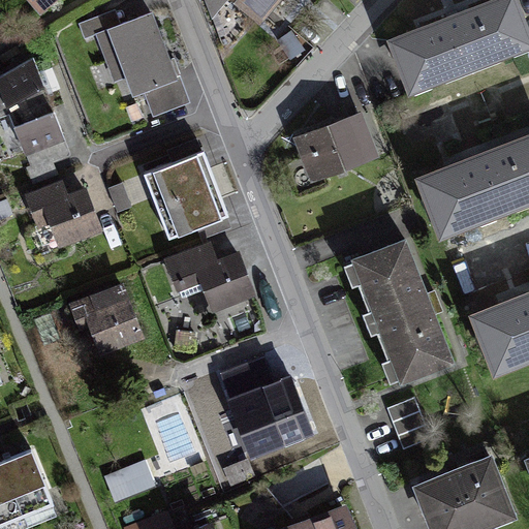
[(238,0),(259,19),(275,0),(238,0)]
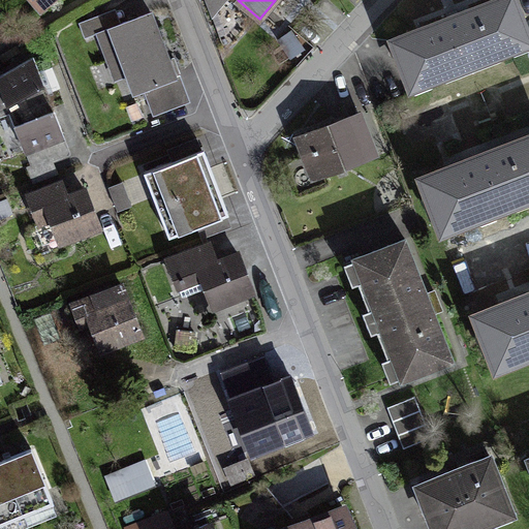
[(528,42),(528,36),(515,0),(494,0),(393,38),(411,87),(528,42)]
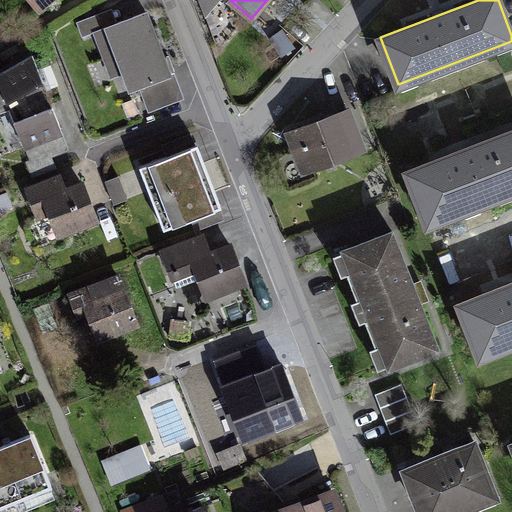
[(146,12),(94,32),(105,61),(117,57),(129,90),(170,75),(146,12)]
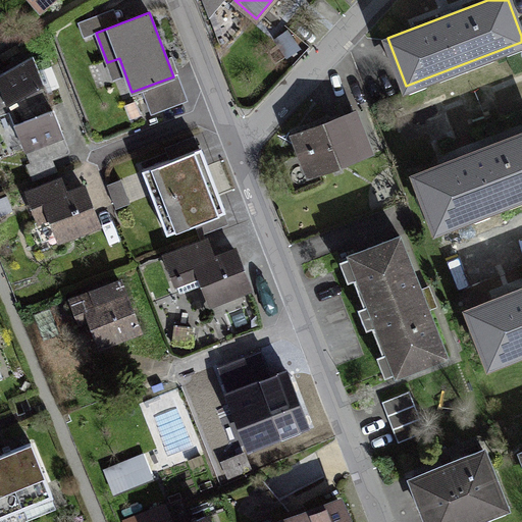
[(0,112),(9,109),(24,150),(64,136),(33,56),(0,74),(0,112)]
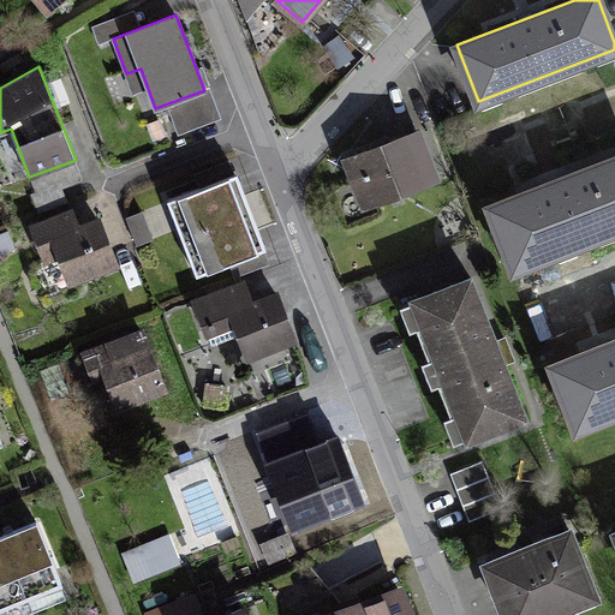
[(418,133),(350,159),(358,181),(365,178),(374,201),(435,178),(418,133)]
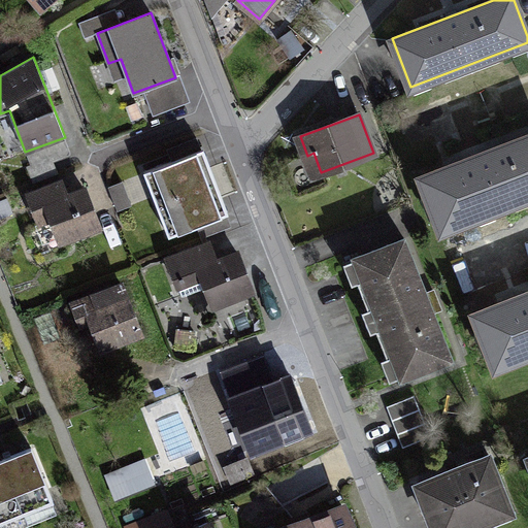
[(446,168),(421,177),(441,230),(527,197),(527,140),(448,171),(446,168)]
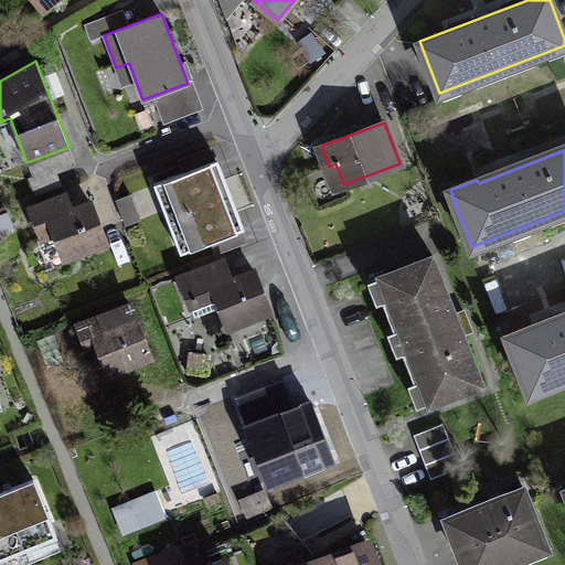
[(217,158),(153,183),(181,254),(245,228),(217,158)]
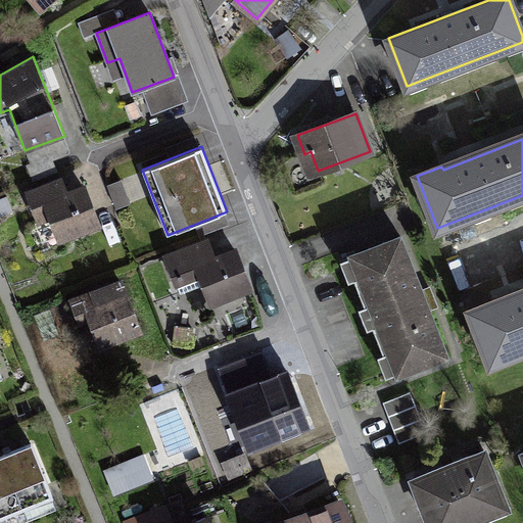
[(60,180),(29,193),(39,221),(51,217),(60,239),(98,225),(84,187),(65,194),(60,180)]
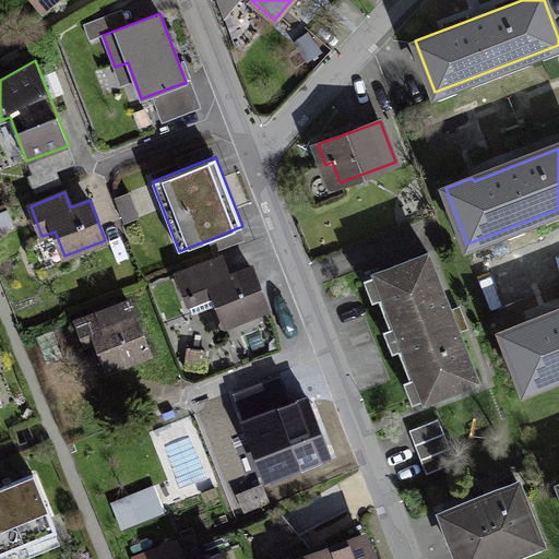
[(377,272),(426,399),(477,378),(428,252),(377,272)]
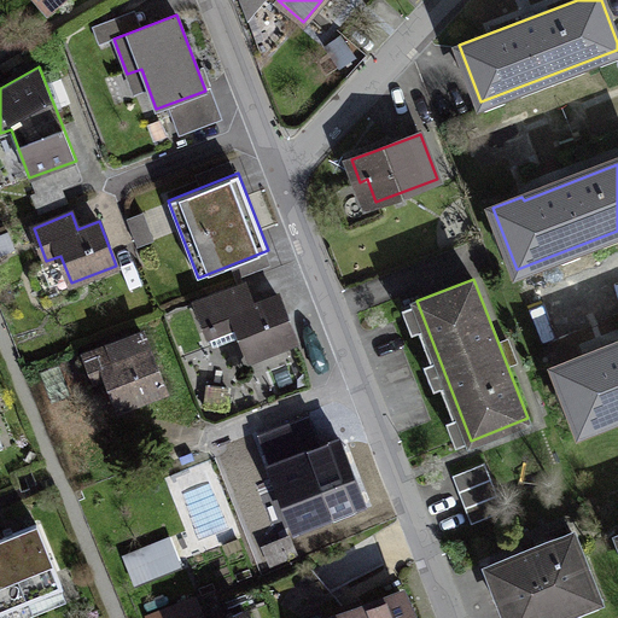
[(243,285),(197,303),(214,347),(242,336),(250,357),(296,339),(279,296),(251,307),(243,285)]
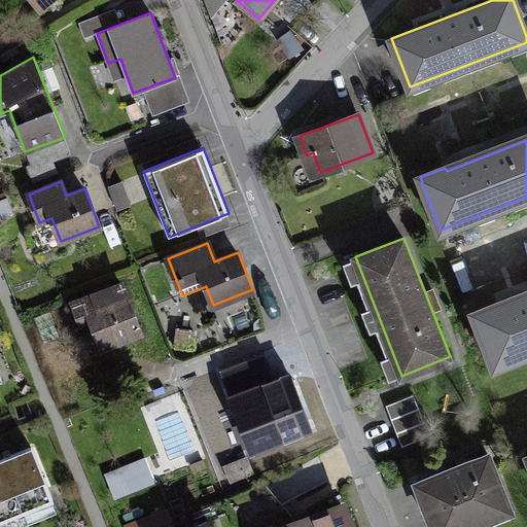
[(140,334),(121,283),(69,303),(80,335),(96,329),(102,347),(140,334)]
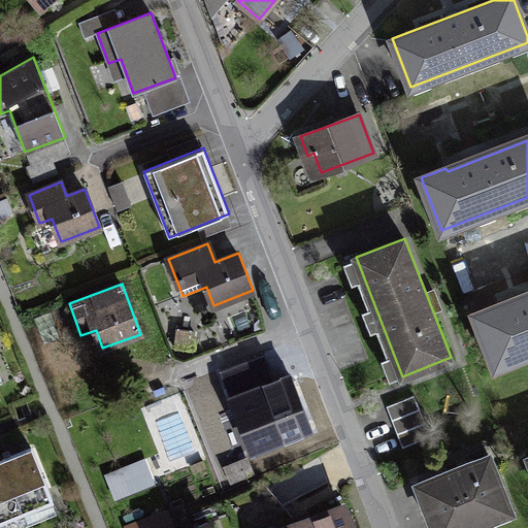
[(498,303),(474,312),(496,366),(527,353),(527,296),(500,307),(498,303)]
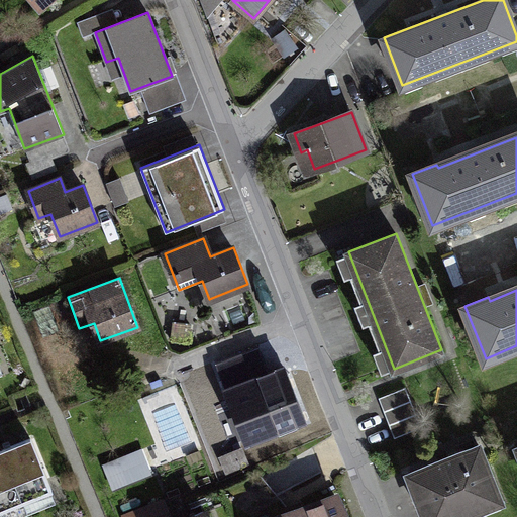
[(259,347),(216,364),(225,385),(239,380),(243,391),(221,399),(229,420),(291,397),(278,364),(267,368),(259,347)]
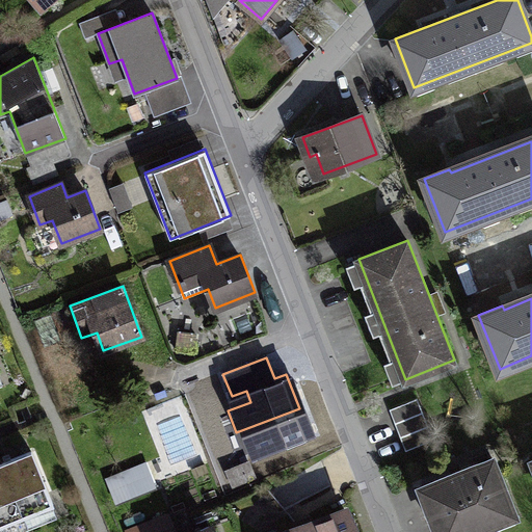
[(433,440),(417,398),(390,408),(406,451),(433,440)]
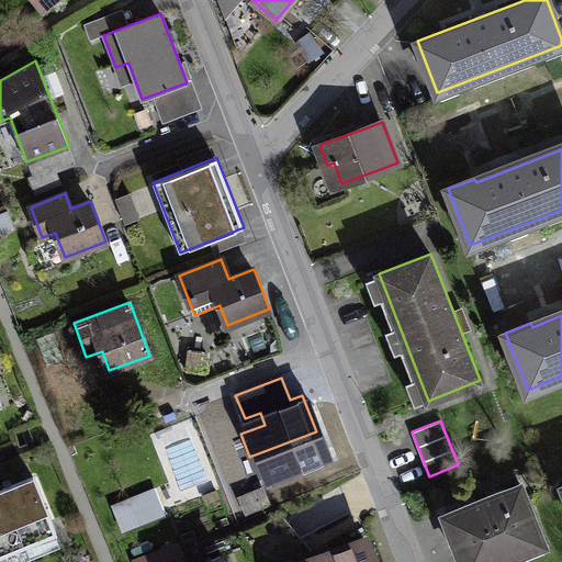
[(57,532),(34,476),(2,490),(25,546),(57,532)]
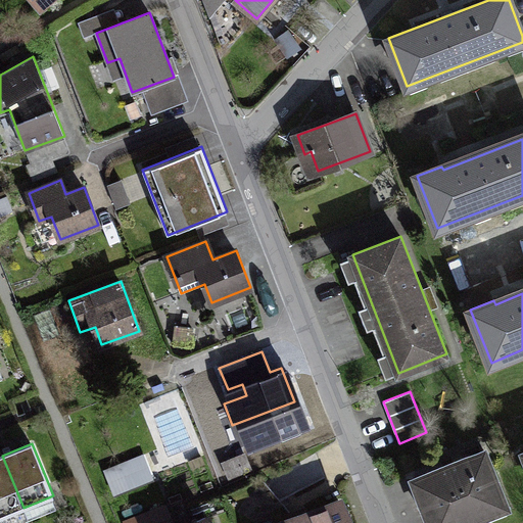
[(223,460),(230,476),(252,468),(245,450),(223,460)]
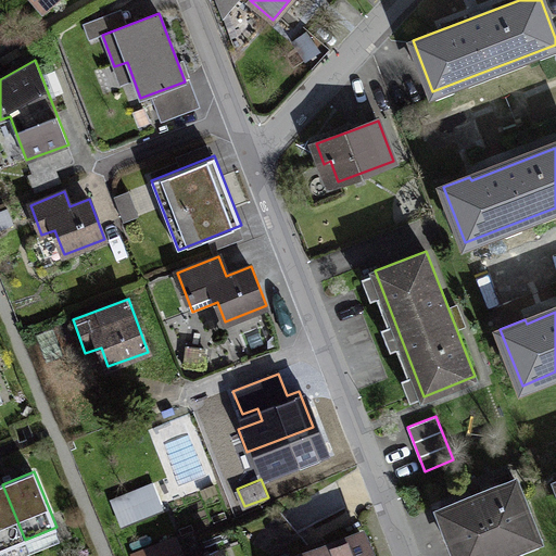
[(516,479),(440,508),(457,555),(491,555),(539,538),(516,479)]
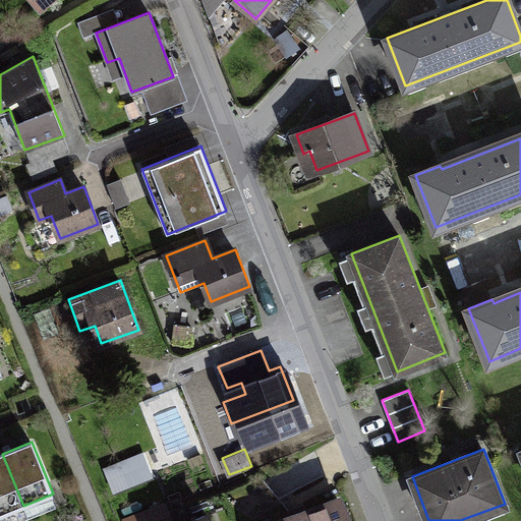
[(0,515),(23,506),(2,454),(0,454),(0,515)]
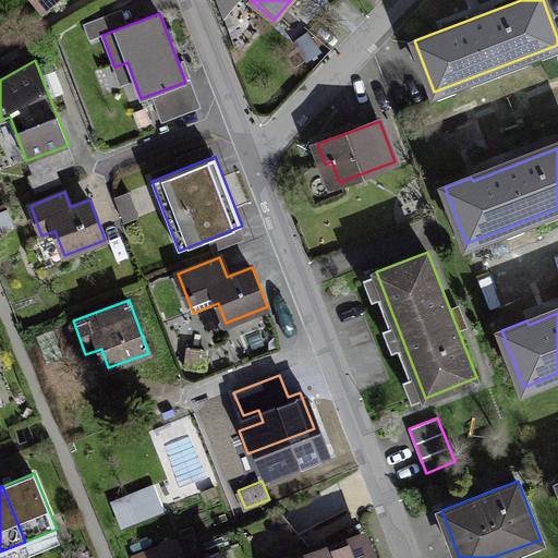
[(112,502),(122,525),(162,509),(154,486),(112,502)]
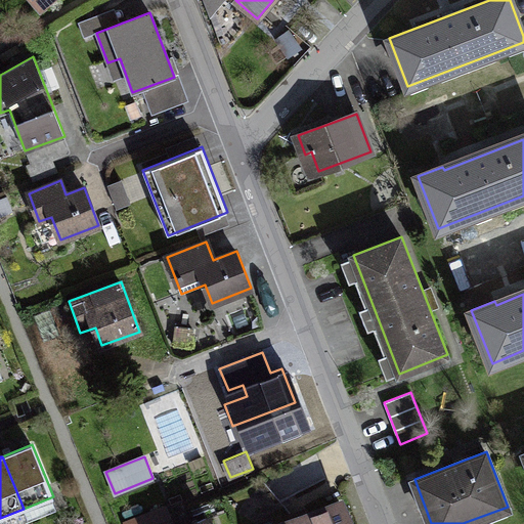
[(349,523),(341,503),(284,523),(349,523)]
